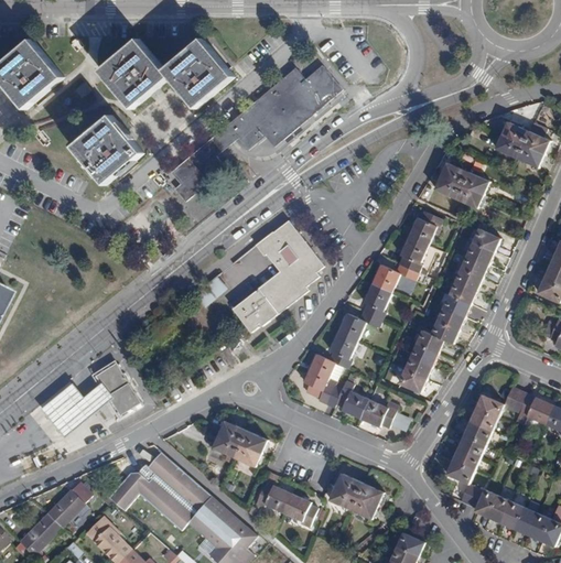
[(99,71),(131,109),(169,77),(195,109),(234,76),(202,38),(163,69),(138,38),(99,71)]
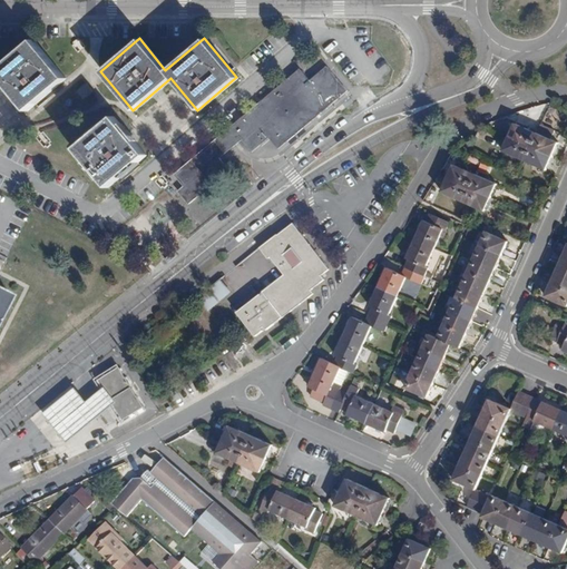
[(0,81),(25,110),(64,78),(31,39),(0,65),(0,81)]
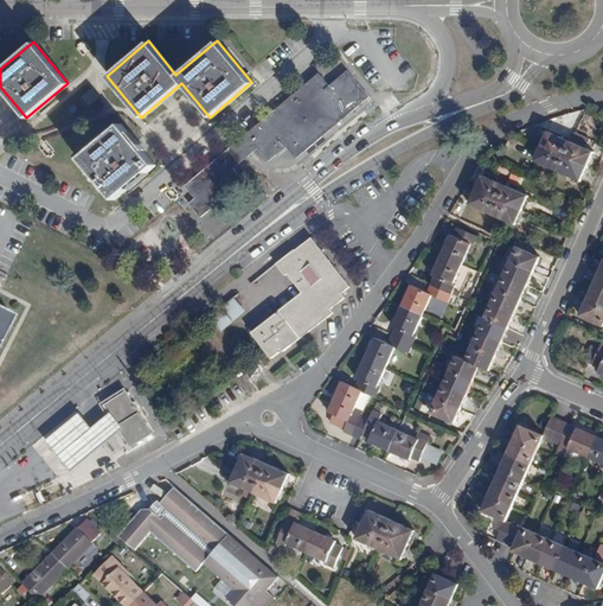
[(183,185),(192,197),(186,203),(198,216),(241,180),(230,167),(254,147),(265,160),(283,146),(293,158),(366,96),(345,70),(326,85),(316,72),(183,185)]
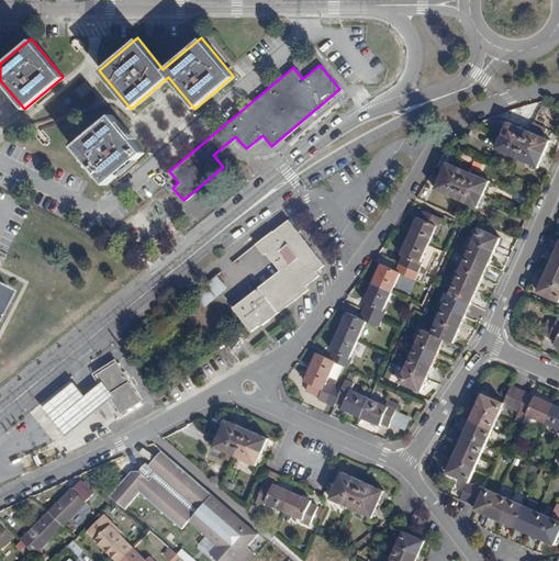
[(74,89),(80,97),(88,89),(82,82),(74,89)]
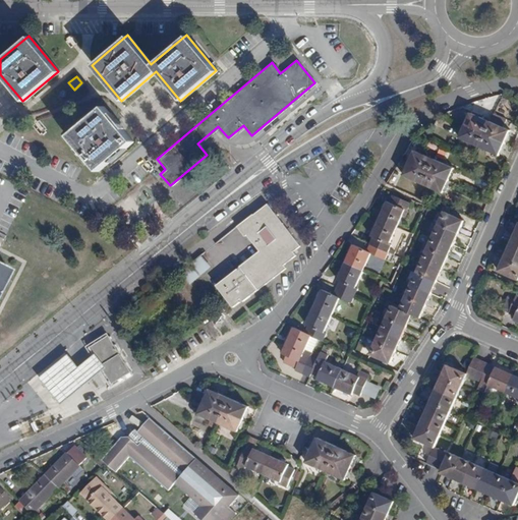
[(66,135),(96,171),(131,140),(102,105),(66,135)]
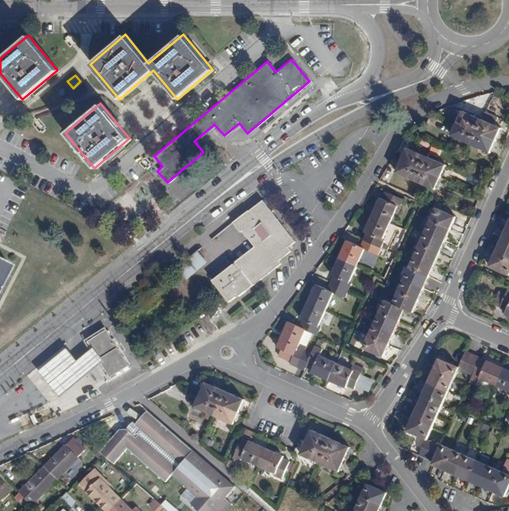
[(460,110),(454,122),(474,131),(479,119),(460,110)]
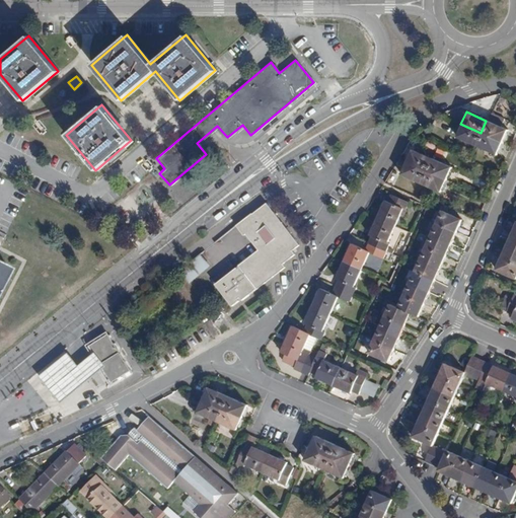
[(486,121),(481,133),(500,141),(505,129),(503,128),(499,126),(503,118),(490,112),(486,121)]
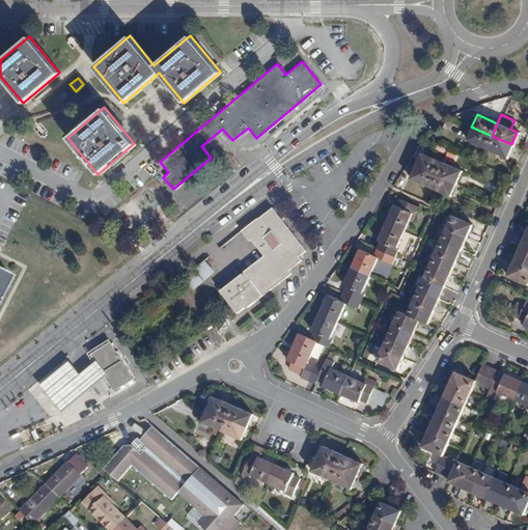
[(471,127),(466,139),(485,148),(492,136),(471,127)]
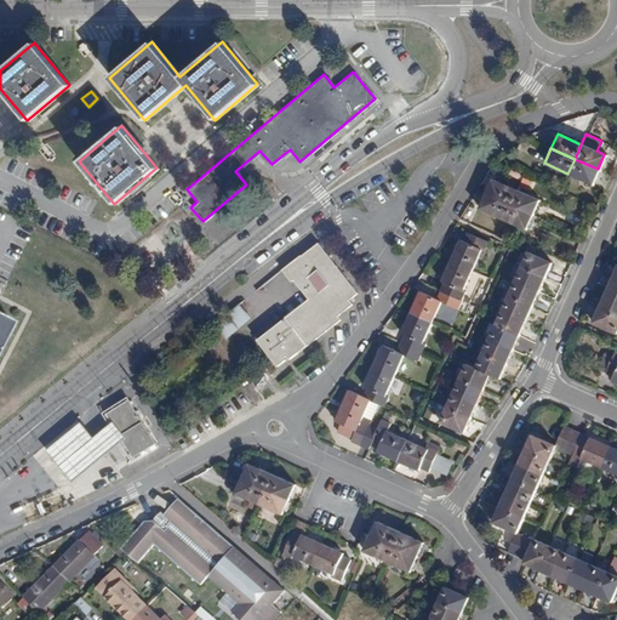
[(575,159),(567,174),(590,183),(598,169),(575,159)]
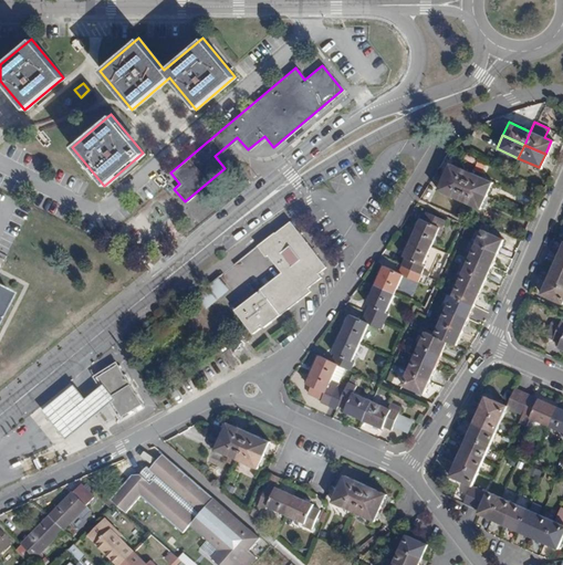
[(447,163),(436,189),(478,209),(490,181),(447,163)]
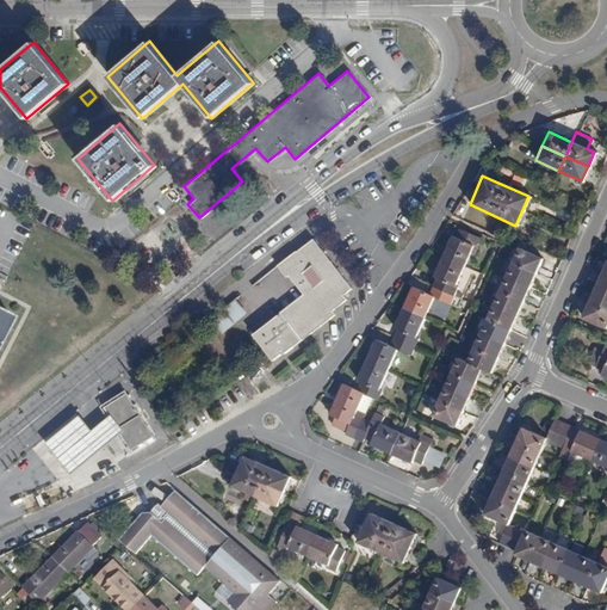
[(451,234),(441,256),(462,265),(468,252),(471,253),(475,246),(474,246),(478,236),(458,228),(453,236),(451,234)]
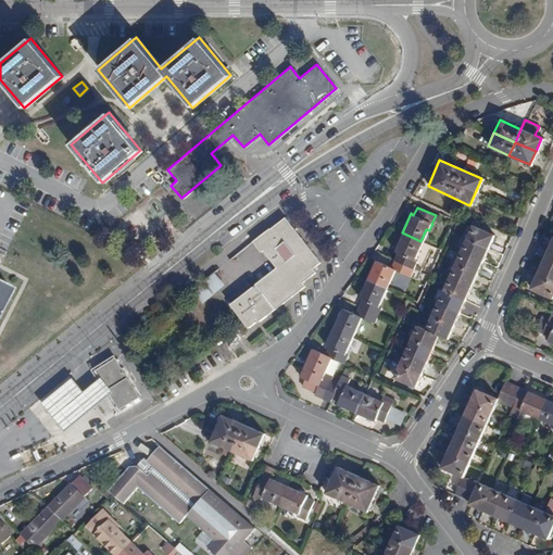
[(228,303),(247,327),(254,322),(252,318),(254,317),(258,320),(303,285),(300,281),(314,272),(311,267),(318,262),(283,216),(268,228),(267,227),(251,240),(259,251),(261,249),(275,267),(279,273),(258,289),(253,285),(228,303)]
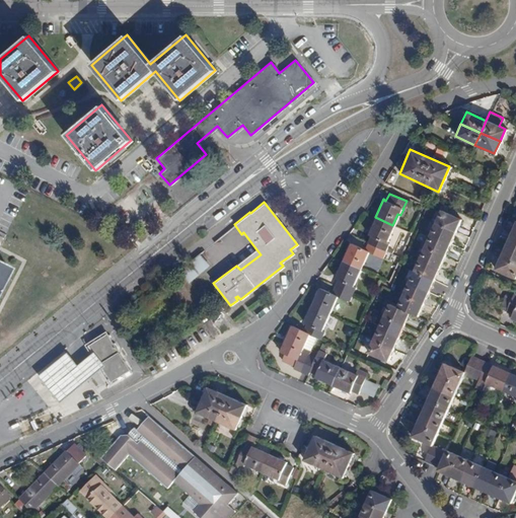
[(418,257),(396,307),(408,312),(416,316),(459,218),(440,209),(429,234),(427,238),(423,236),(419,244),(416,252),(420,254),(418,257)]
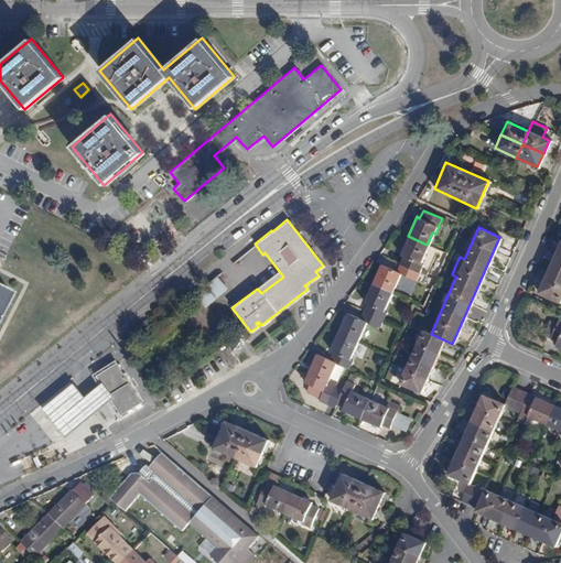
[(408,236),(399,255),(401,256),(398,263),(418,272),(421,264),(419,263),(427,245),(408,236)]
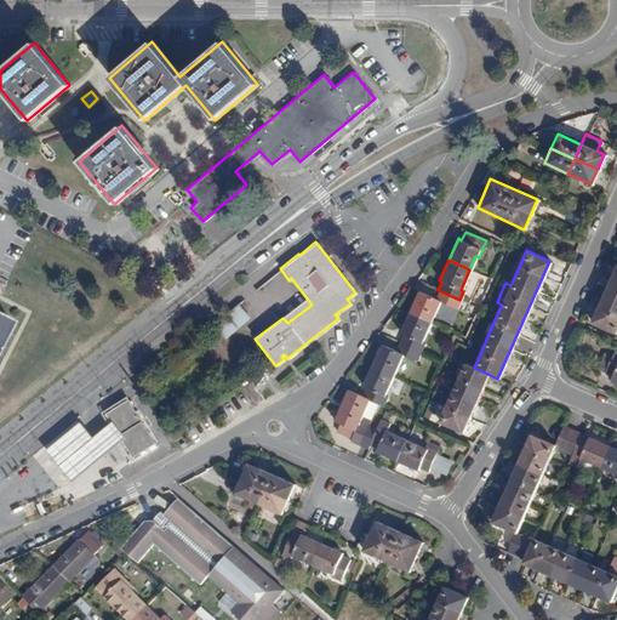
[(616,263),(590,323),(615,333),(616,326),(616,263)]
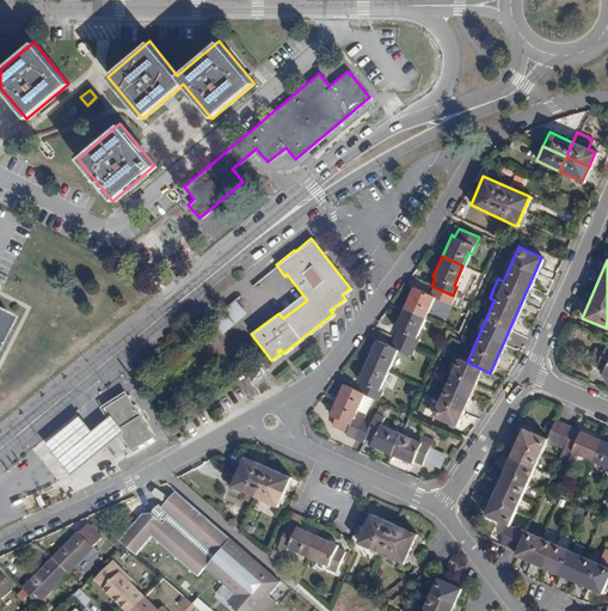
[(412,286),(403,307),(393,328),(395,329),(392,337),(413,347),(417,338),(413,337),(423,317),(433,297),(449,304),(453,295),(431,286),(428,293),(412,286)]
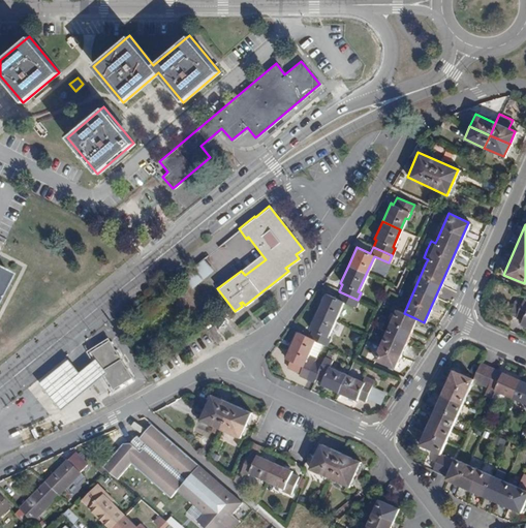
[(261,254),(241,271),(245,275),(266,259),(261,254)]
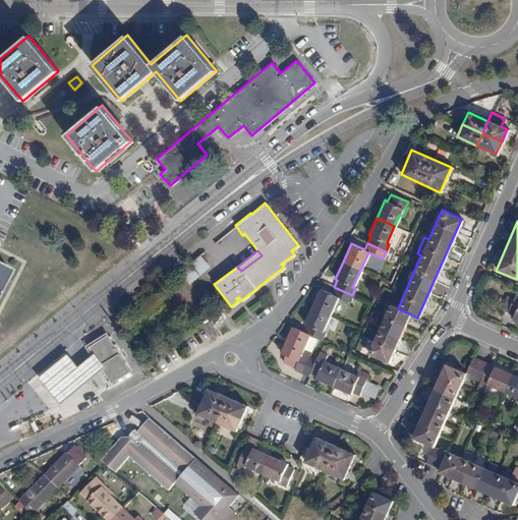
[(199,254),(189,263),(189,264),(198,274),(209,266),(199,254)]
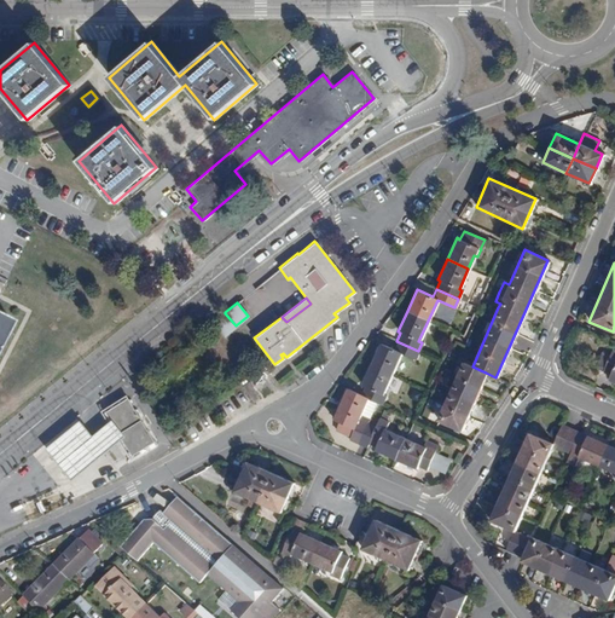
[(224,336),(236,327),(225,313),(224,313),(216,319),(213,323),(224,336)]
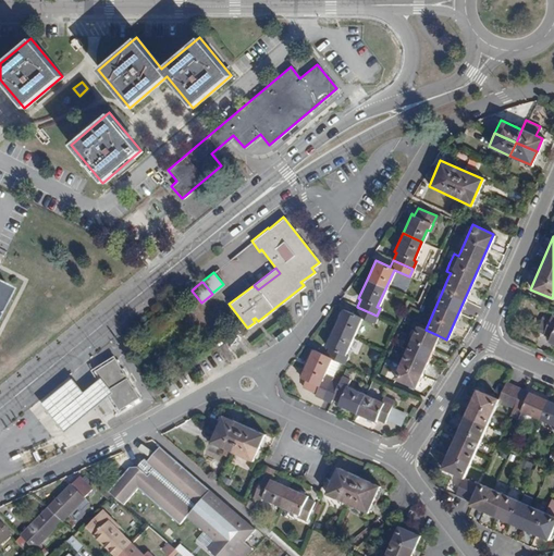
[(342,308),(324,346),(328,347),(324,355),(330,357),(330,358),(343,363),(346,355),(344,354),(360,318),(373,323),(377,316),(357,307),(354,313),(342,308)]
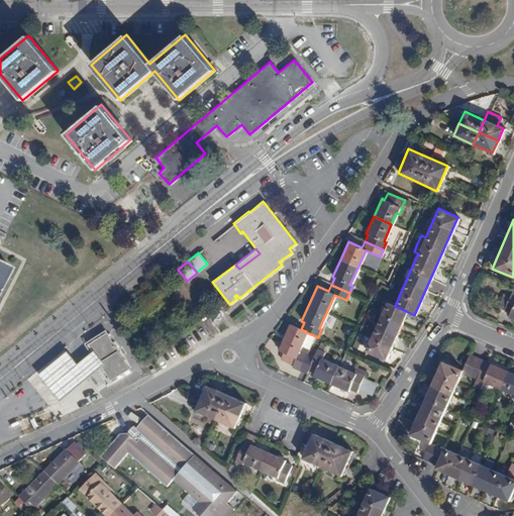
[(513,293),(509,292),(502,309),(509,313),(507,316),(513,319),(513,293)]
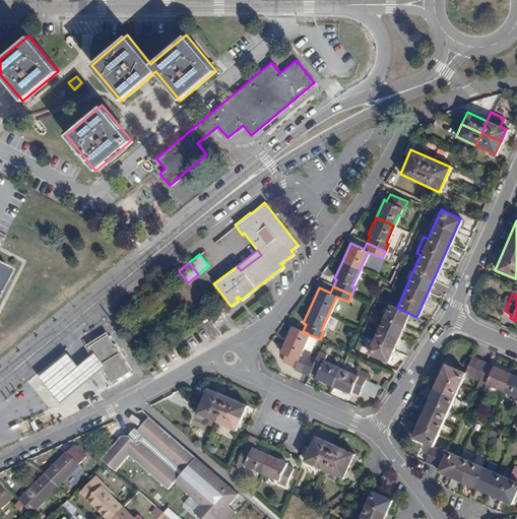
[(389,304),(367,353),(387,362),(408,313),(397,308),(389,304)]
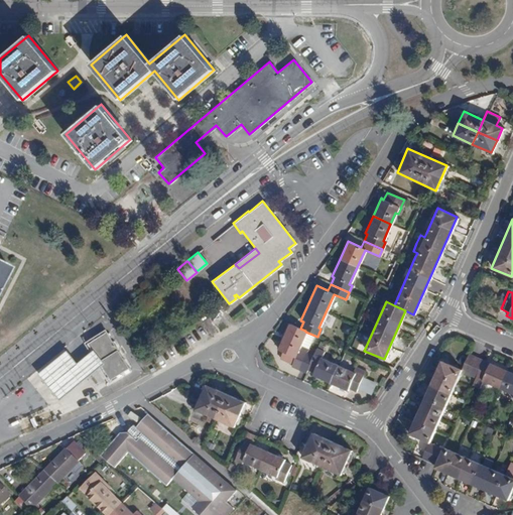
[(288,324),(276,350),(281,352),(278,358),(290,363),(290,365),(297,369),(305,351),(307,349),(299,345),(305,332),(305,331),(300,329),(288,324)]
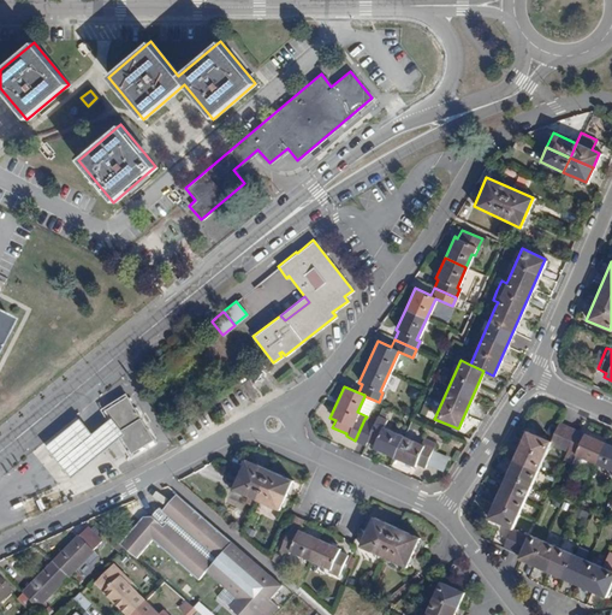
[(152,439),(152,438),(125,396),(104,409),(108,418),(110,418),(123,433),(120,436),(130,453),(131,451),(134,455),(153,442),(152,439)]
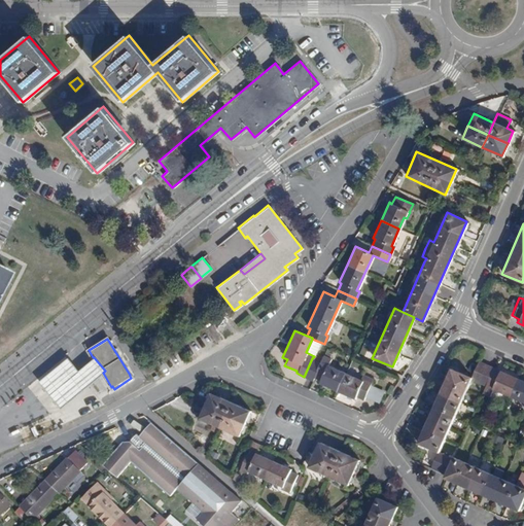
[(322,355),(319,361),(319,362),(312,377),(313,377),(319,380),(318,382),(336,390),(344,373),(326,364),(329,358),(322,355)]
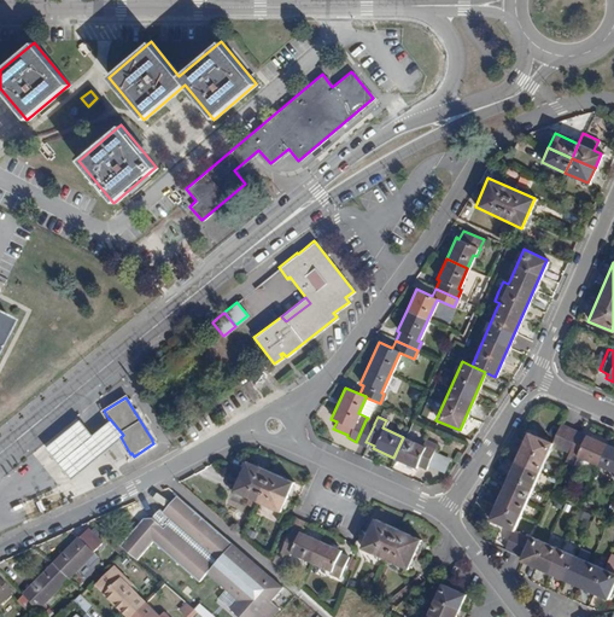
[(70,478),(104,450),(91,435),(79,419),(45,447),(70,478)]
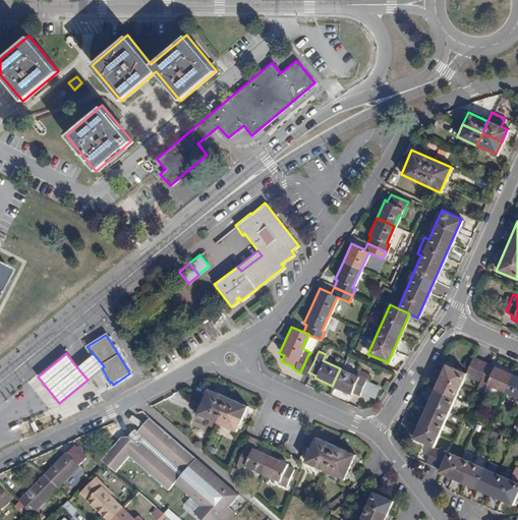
[(102,368),(104,366),(93,353),(92,353),(76,366),(88,380),(102,368)]
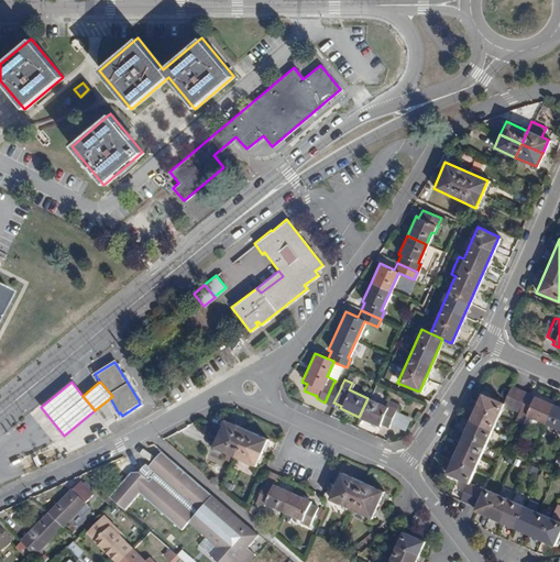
[(333,383),(325,403),(332,406),(335,403),(333,403),(341,387),(333,383)]
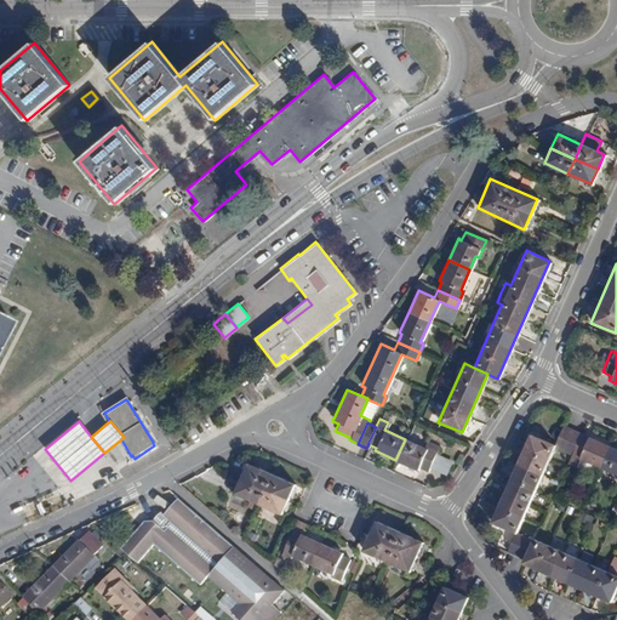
[(563,425),(554,444),(553,445),(570,454),(580,432),(571,428),(563,425)]
